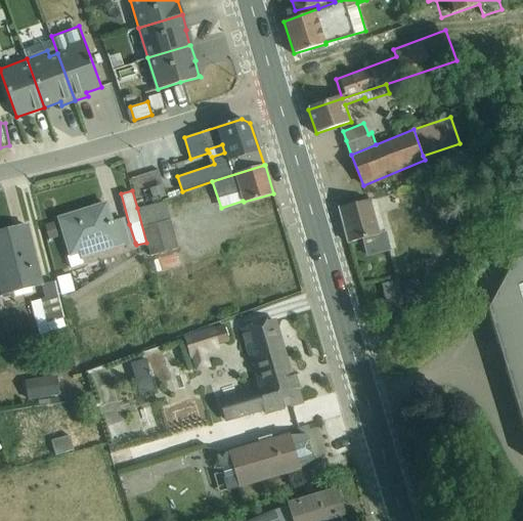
[(340,208),(349,242),(364,239),(368,254),(398,247),(396,240),(398,240),(395,228),(386,230),(385,230),(377,198),(371,200),(340,208)]
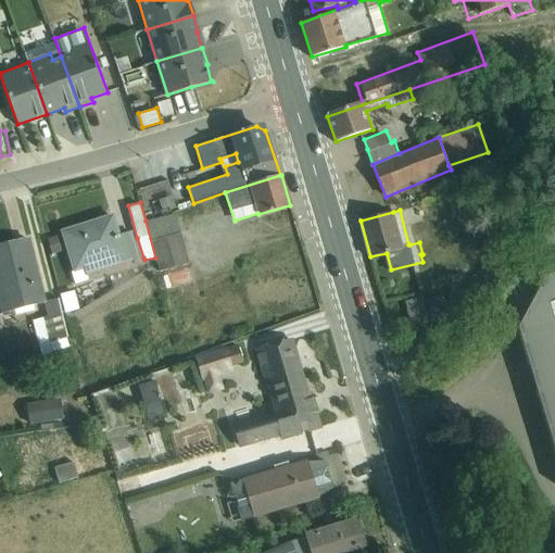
[(146,221),(155,258),(160,271),(190,262),(176,212),(146,221)]
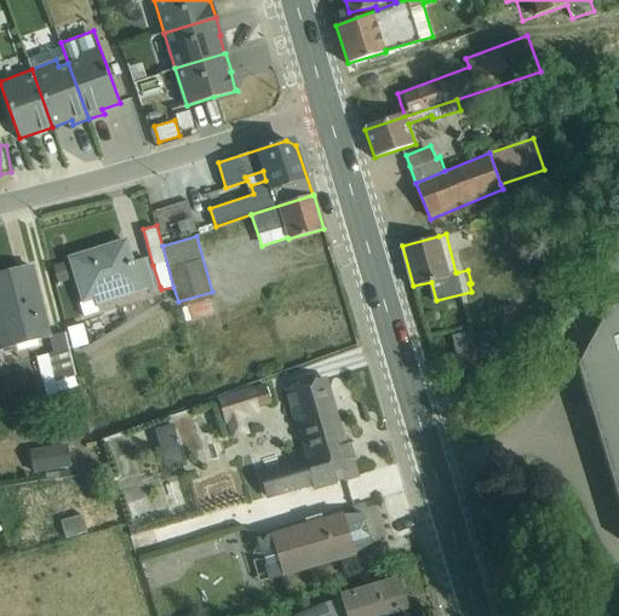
[(98,306),(160,287),(153,265),(150,265),(148,257),(132,260),(126,240),(70,258),(81,301),(80,303),(85,316),(99,311),(98,306)]
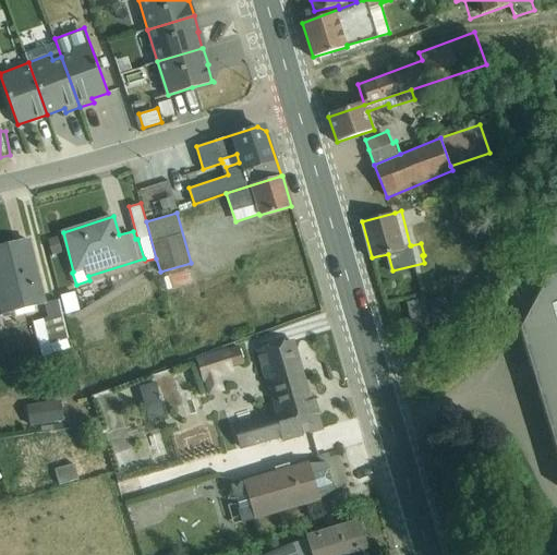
[(58,234),(47,238),(52,255),(63,252),(58,234)]
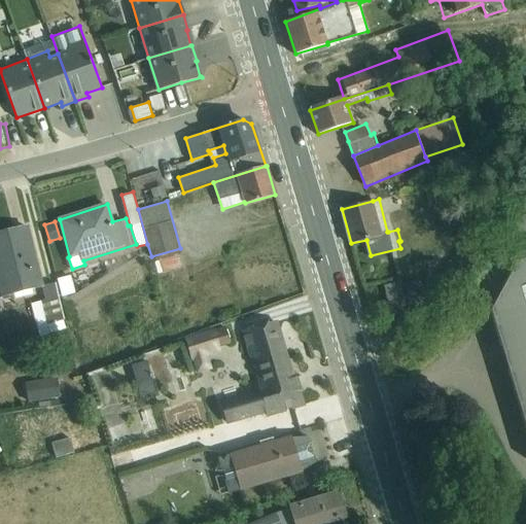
[(66,318),(56,282),(42,285),(27,225),(0,233),(0,286),(2,297),(42,286),(45,300),(31,303),(40,338),(53,335),(51,333),(65,328),(63,319),(66,318)]
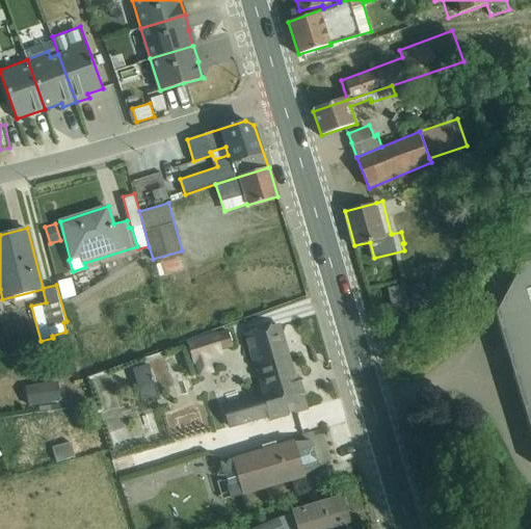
[(458,254),(467,240),(456,234),(448,247),(458,254)]
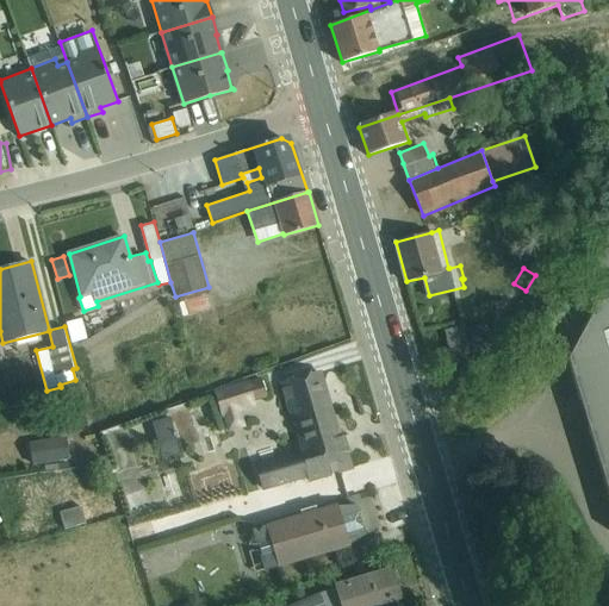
[(210,292),(184,299),(187,316),(213,307),(210,292)]
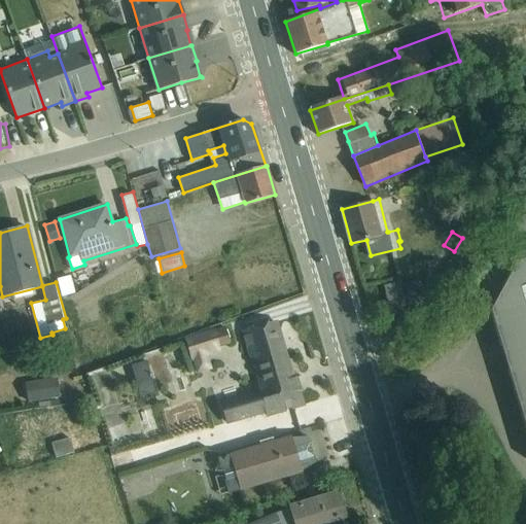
[(525,258),(517,262),(490,311),(525,428),(525,258)]
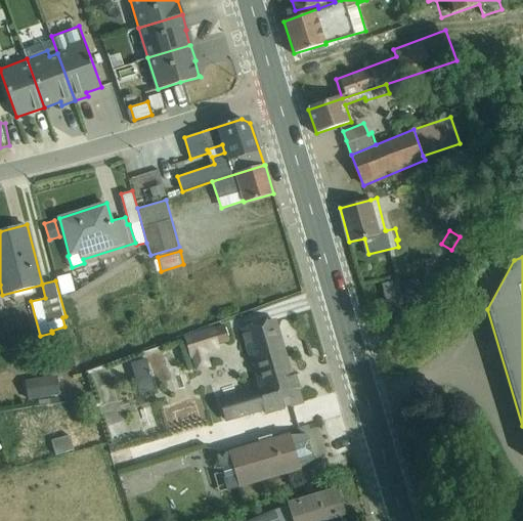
[(57,276),(62,294),(76,291),(71,272),(57,276)]
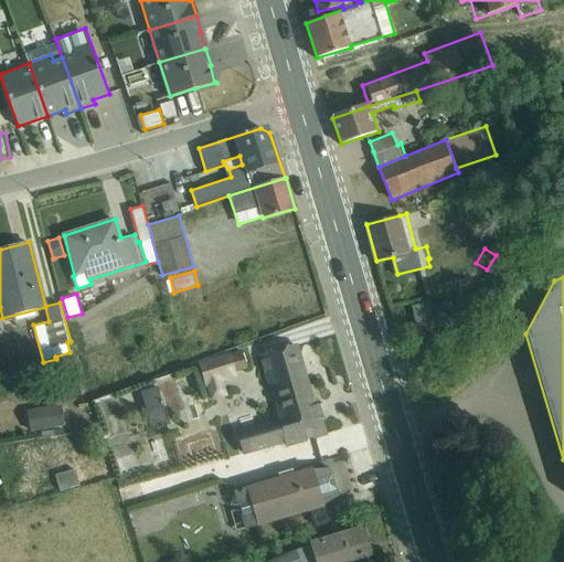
[(429,301),(412,305),(417,331),(434,327),(429,301)]
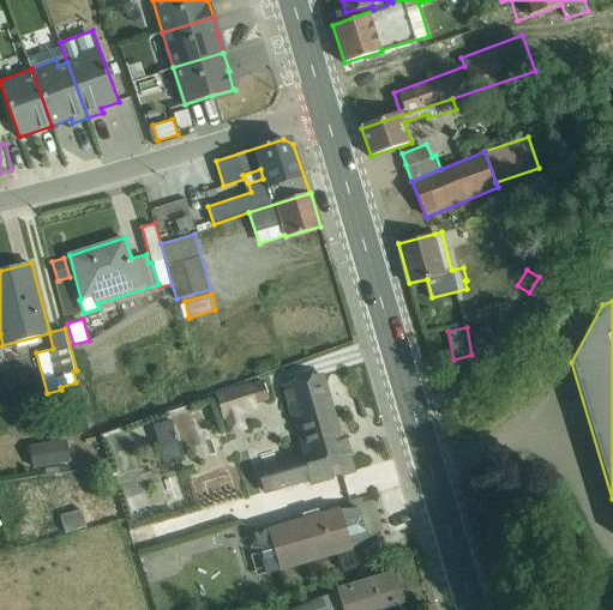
[(304,448),(256,464),(264,493),(311,478),(312,483),(354,470),(342,432),(338,433),(322,374),(284,385),(304,448)]
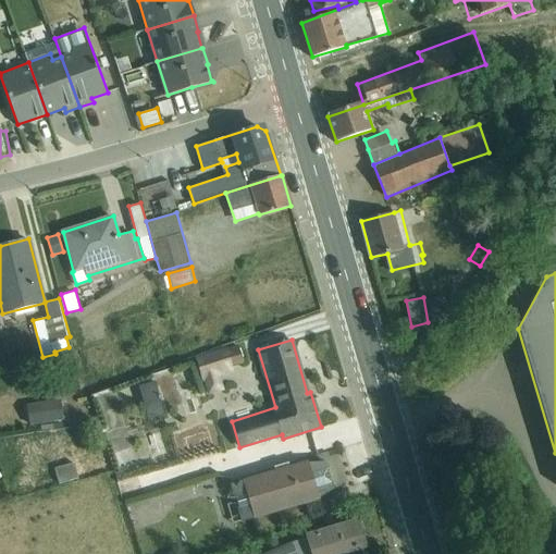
[(226,347),(195,357),(202,381),(205,380),(209,395),(225,390),(221,376),(234,371),(232,366),(244,361),(239,345),(227,348),(226,347)]
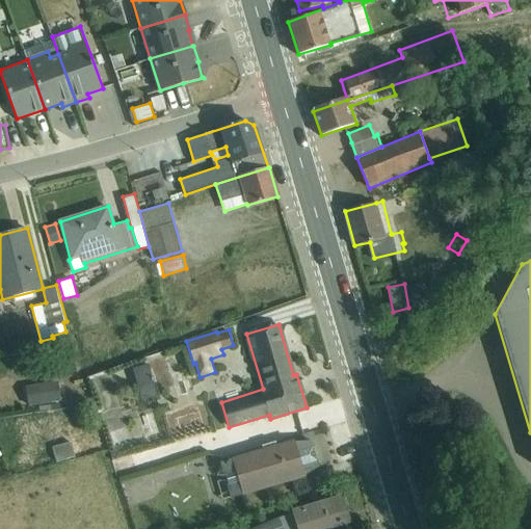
[(148,364),(133,368),(142,399),(157,395),(148,364)]
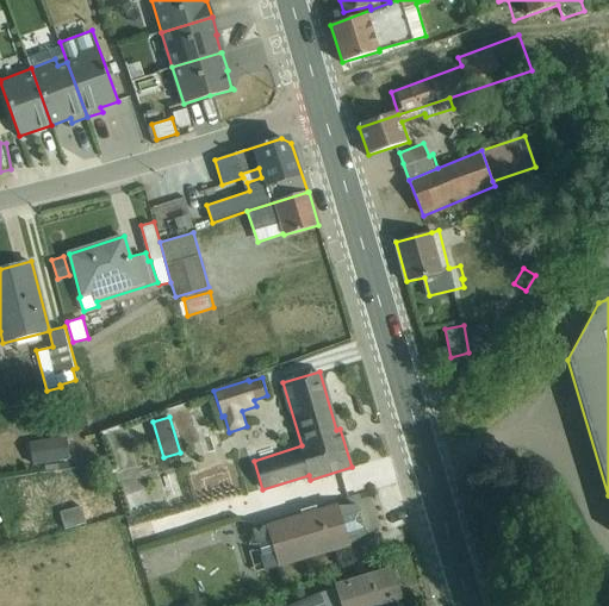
[(67,437),(29,442),(32,463),(69,458),(67,437)]
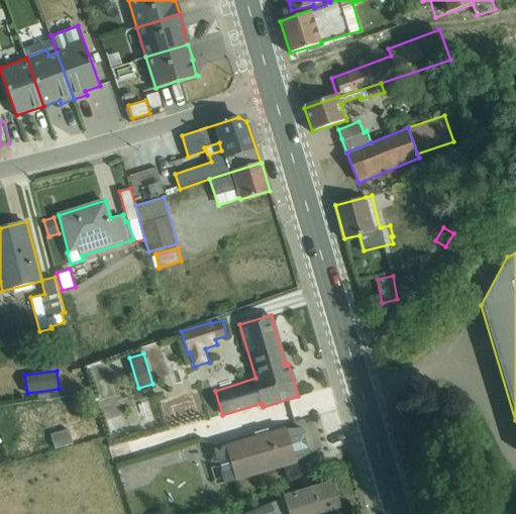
[(198,392),(161,403),(167,423),(204,413),(198,392)]
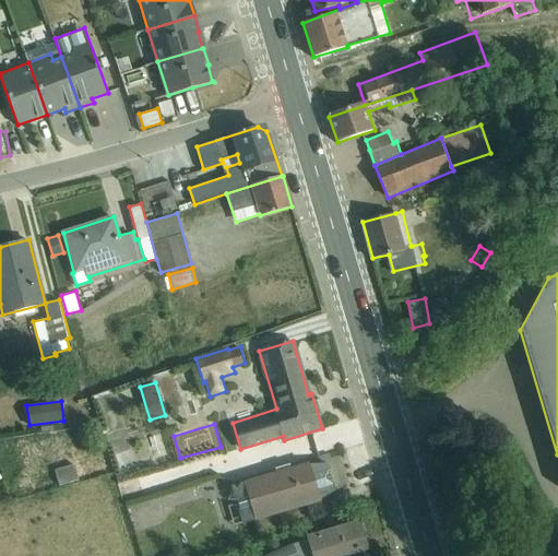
[(320,499),(309,462),(291,468),(289,463),(275,468),(276,471),(245,481),(232,485),(242,523),(256,520),(321,501),(320,499)]
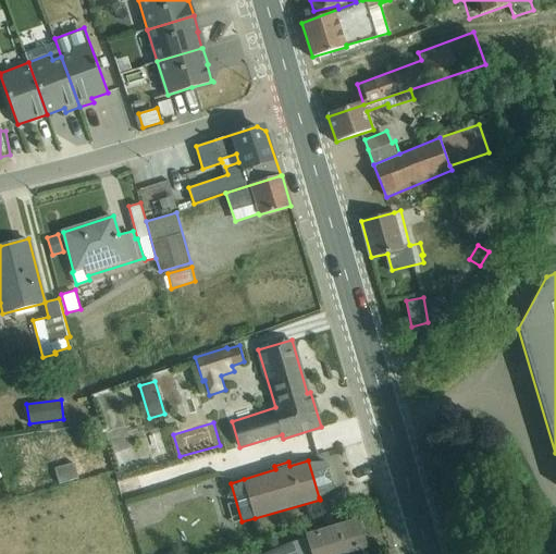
[(308,460),(319,497),(335,488),(328,462),(308,460)]
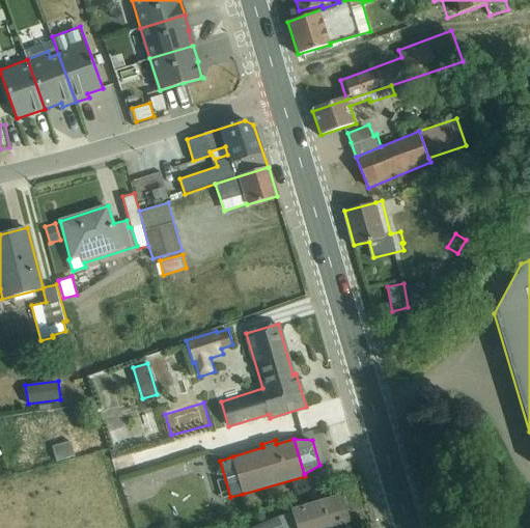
[(72,440),(54,445),(58,460),(76,454),(72,440)]
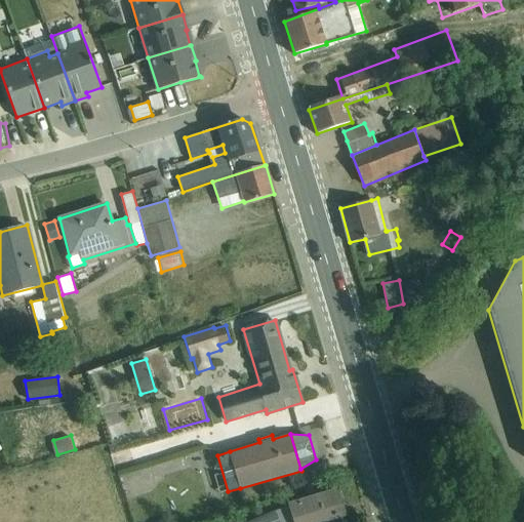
[(346,521),(337,491),(287,503),(288,506),(278,510),(278,509),(246,521),(346,521)]
